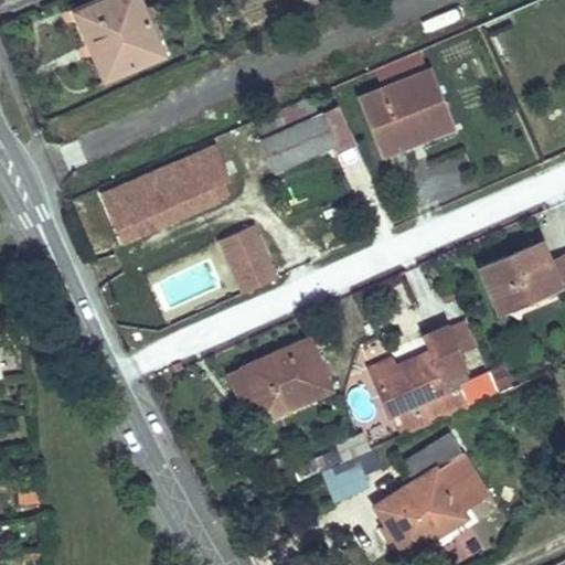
[(141,0),(100,0),(82,8),(99,50),(93,51),(106,80),(166,55),(141,0)]
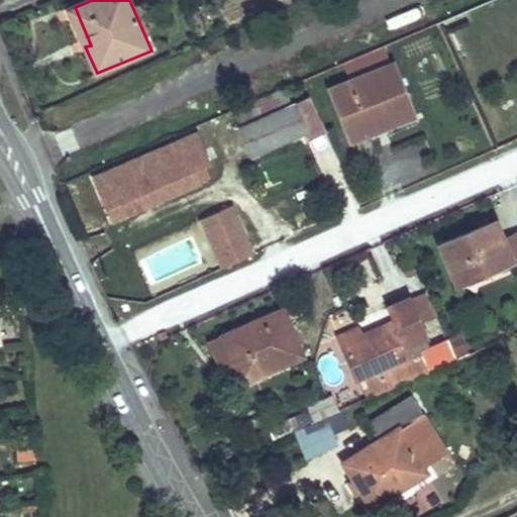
[(393,60),(330,88),(348,127),(388,108),(394,119),(415,109),(393,60)]
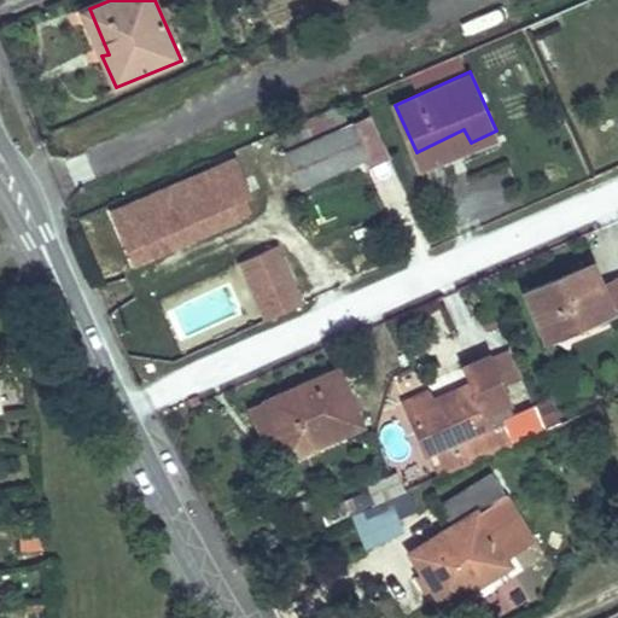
[(349,126),(287,152),(302,185),(363,158),(349,126)]
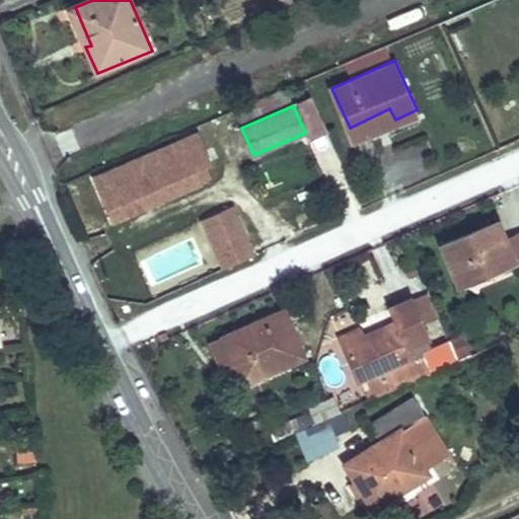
[(389,108),(350,128),(355,138),(395,120),(389,108)]
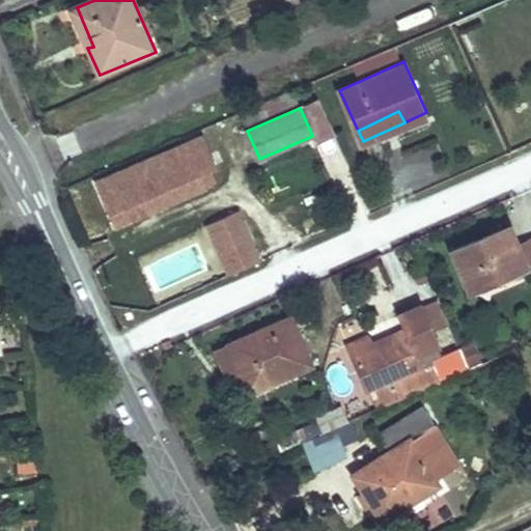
[(143,164),(96,185),(114,226),(204,188),(198,171),(214,166),(199,135),(141,160),(143,164)]
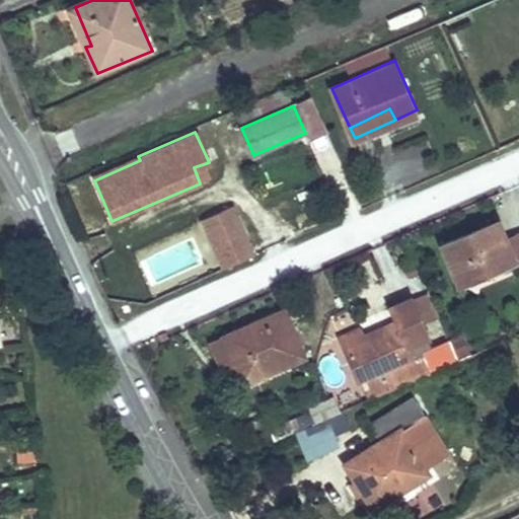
[(225,205),(214,210),(221,227),(233,222),(225,205)]
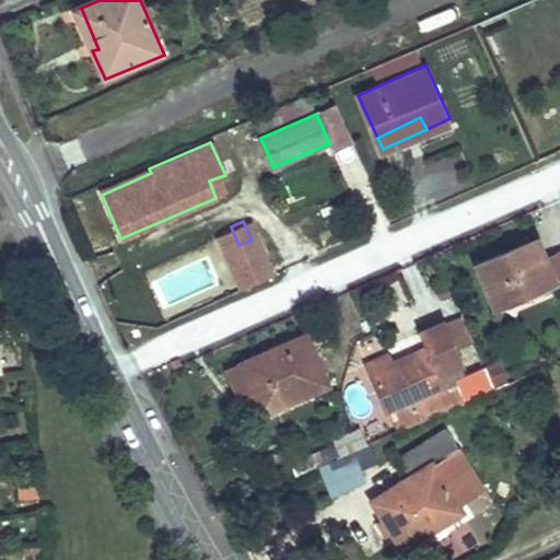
[(538,240),(477,265),(496,308),(557,281),(547,259),(538,240)]
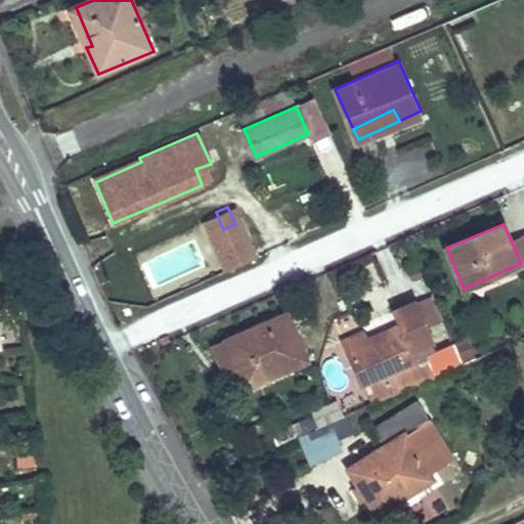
[(523,236),(512,243),(521,263),(523,261),(523,236)]
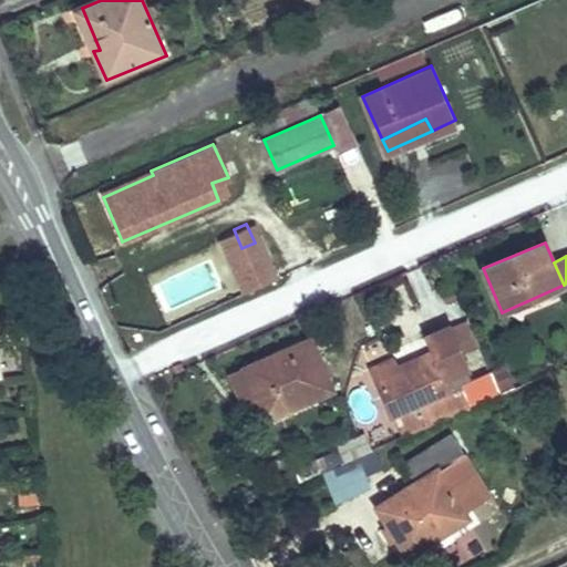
[(466,321),(454,326),(471,367),(484,361),(466,321)]
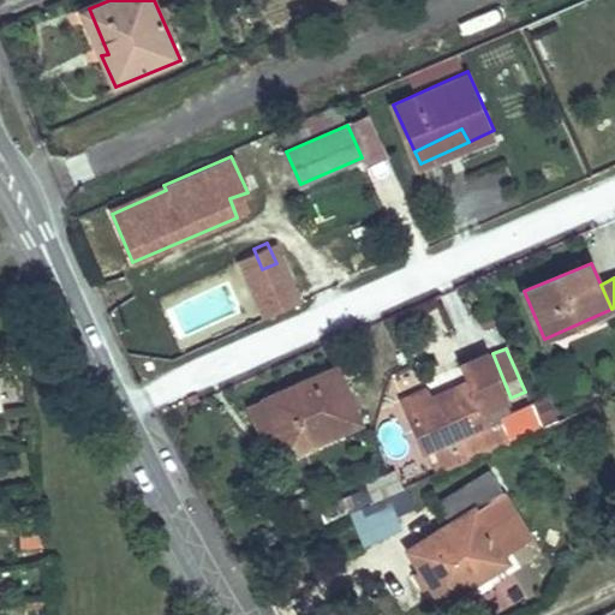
[(338,369),(249,407),(262,435),(279,428),(287,448),(335,428),(336,434),(362,424),(338,369)]
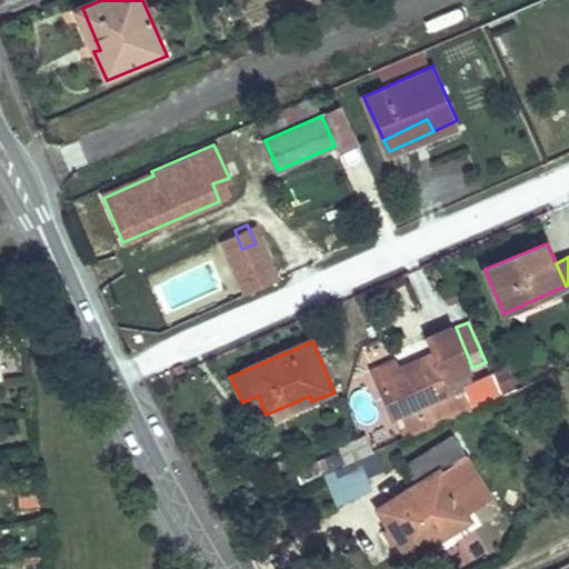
[(361,381),(388,443),(485,401),(476,380),(436,398),(431,387),(453,377),(438,342),(416,352),(422,368),(388,382),(383,372),(361,381)]
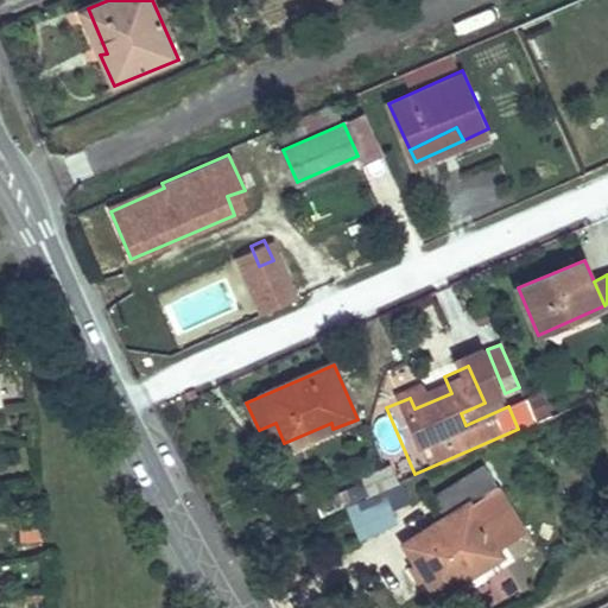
[(359,533),(412,511),(391,463),(339,485),(359,533)]
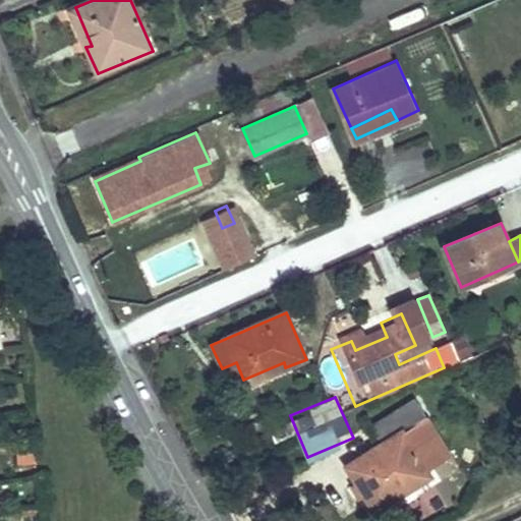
[(384,443),(347,466),(374,509),(400,491),(397,487),(425,470),(440,461),(450,455),(414,398),(371,424),(384,443)]
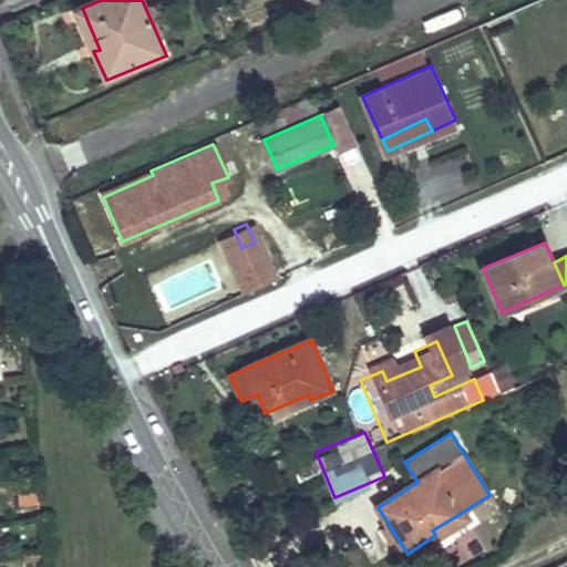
[(463,512),(432,531),(435,535),(465,516),(463,512)]
